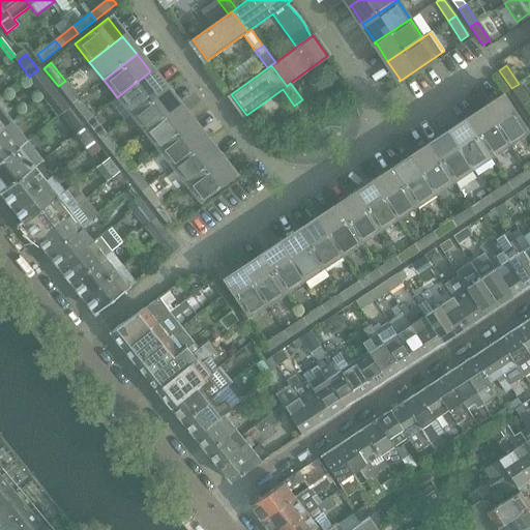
[(29,77),(27,78),(34,87),(46,79),(38,69),(29,77)]
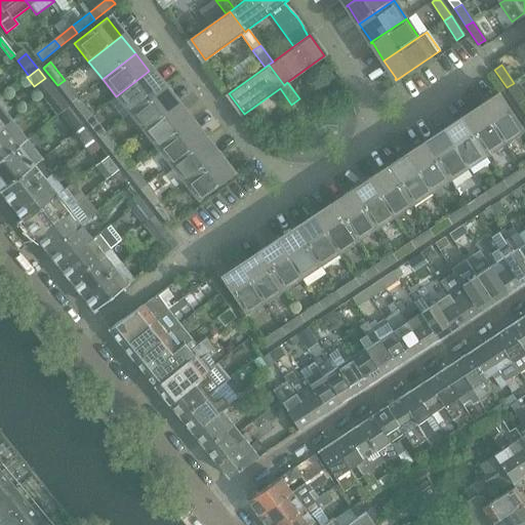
[(149,71),(116,96),(129,114),(162,88),(149,71)]
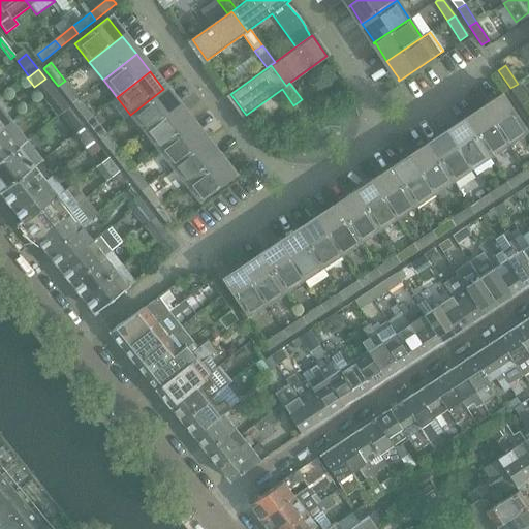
[(65,81),(58,86),(72,103),(79,98),(65,81)]
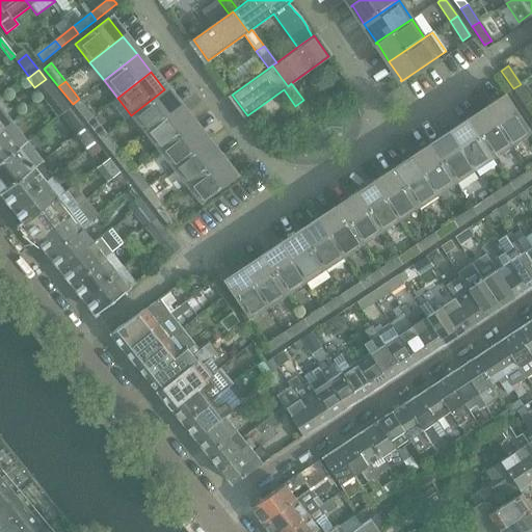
[(521,84),(513,88),(525,106),(531,102),(521,84)]
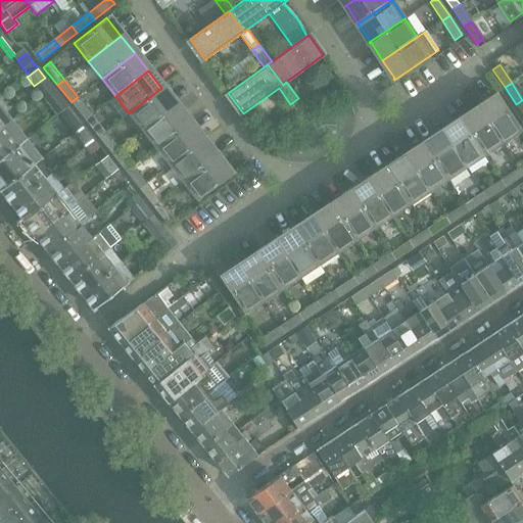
[(52,87),(42,96),(56,115),(59,113),(66,108),(67,106),(52,87)]
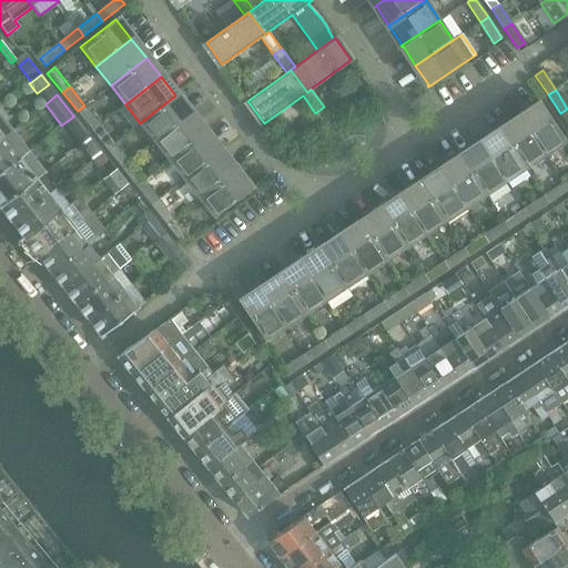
[(175,95),(140,123),(155,142),(191,114),(175,95)]
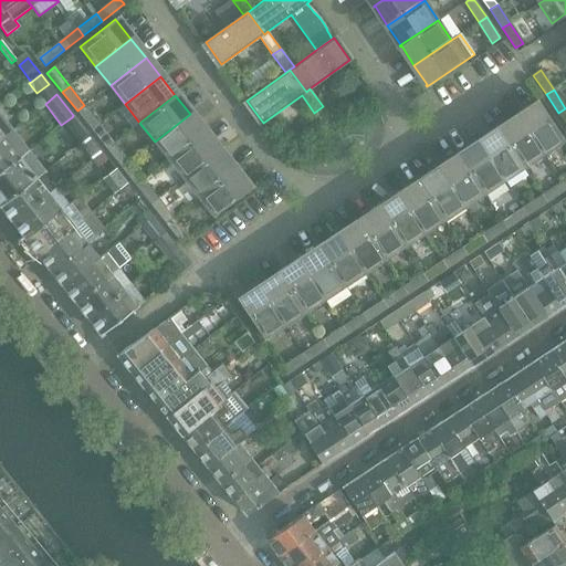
[(519,117),(544,155),(565,140),(540,103),(519,117)]
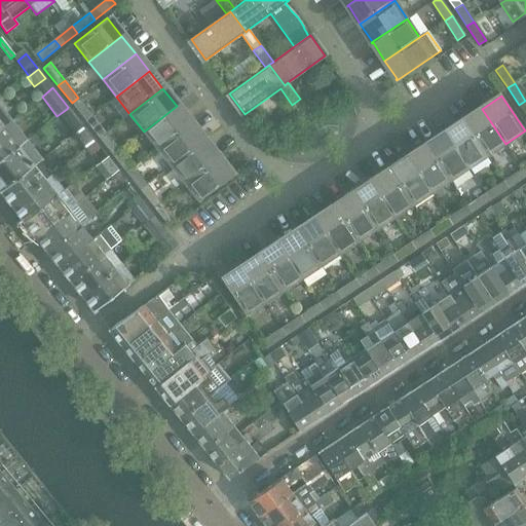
[(78,98),(72,103),(85,120),(92,115),(78,98)]
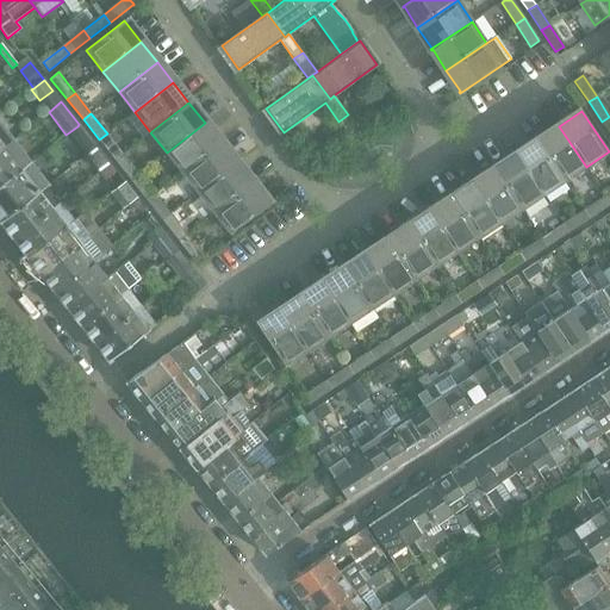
[(348,114),(338,122),(353,141),(362,135),(348,114)]
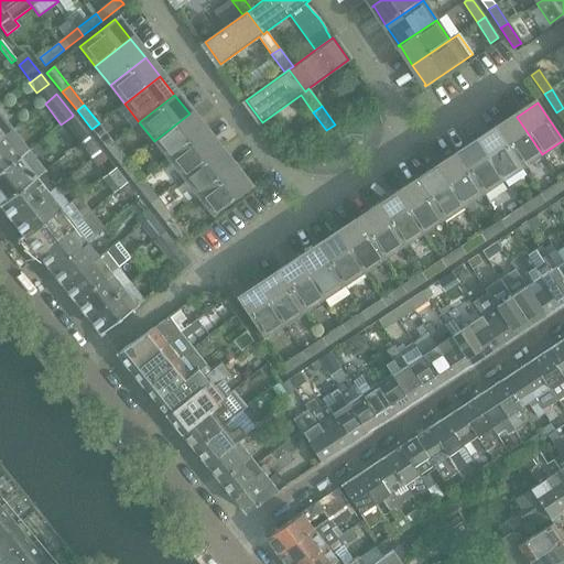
[(190,114),(154,141),(169,160),(204,132),(190,114)]
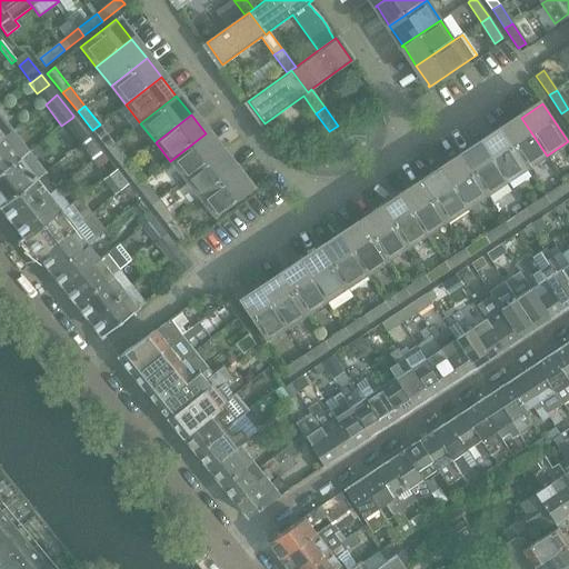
[(0,139),(11,130),(0,116),(0,139)]
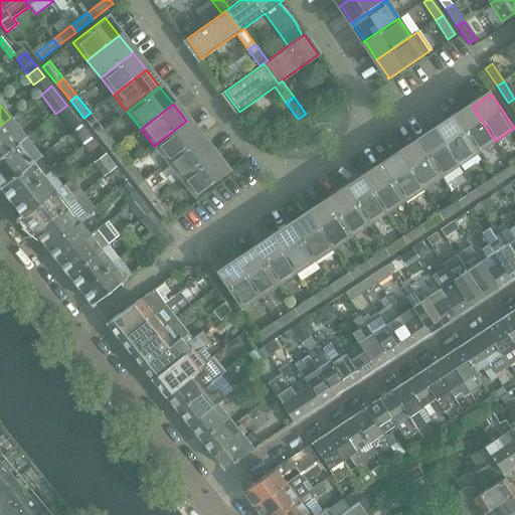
[(65,107),(58,112),(66,122),(73,117),(65,107)]
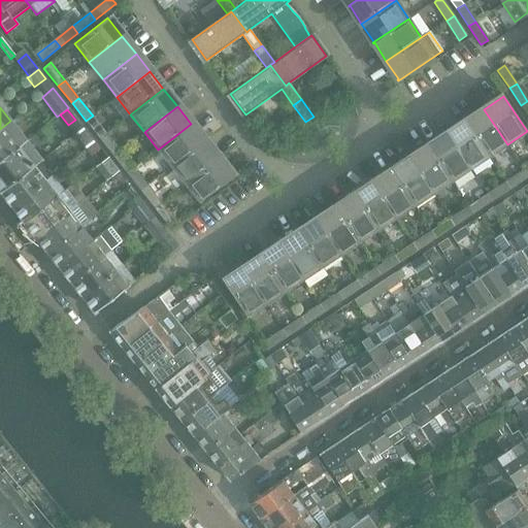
[(484,109),(465,122),(489,157),(507,144),(484,109)]
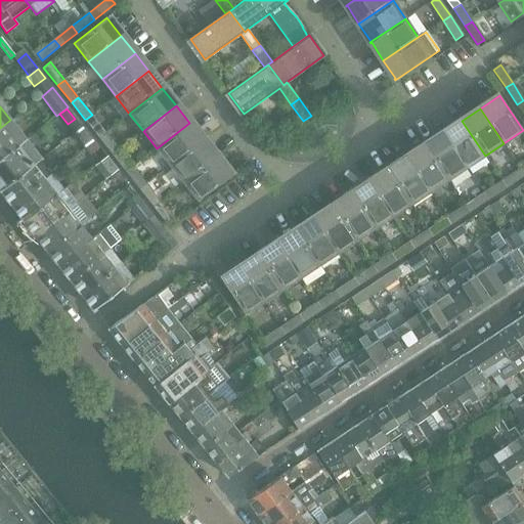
[(92,115),(85,120),(98,137),(105,132),(92,115)]
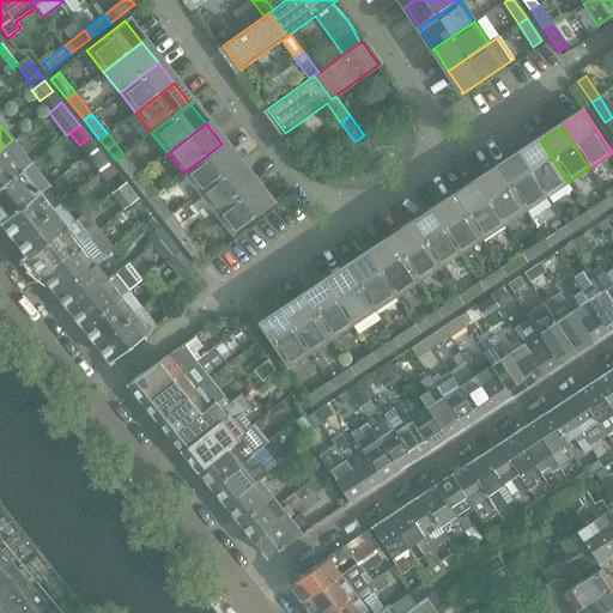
[(0,150),(0,186),(30,163),(12,140),(0,150)]
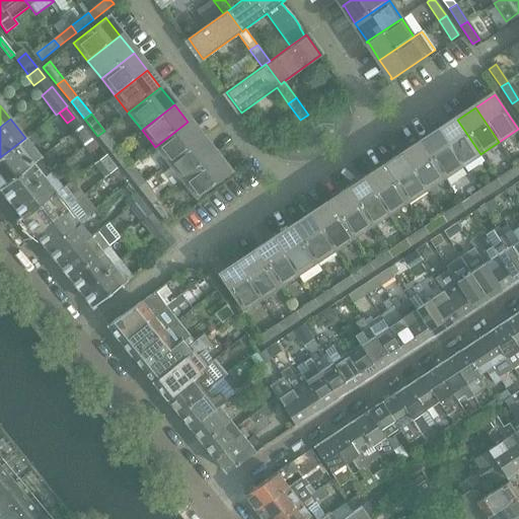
[(457,120),(439,132),(462,166),(480,154),(457,120)]
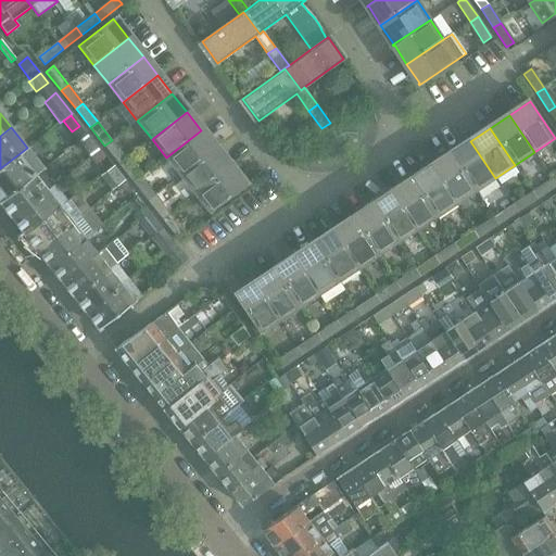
[(201,130),(166,158),(180,176),(215,149),(201,130)]
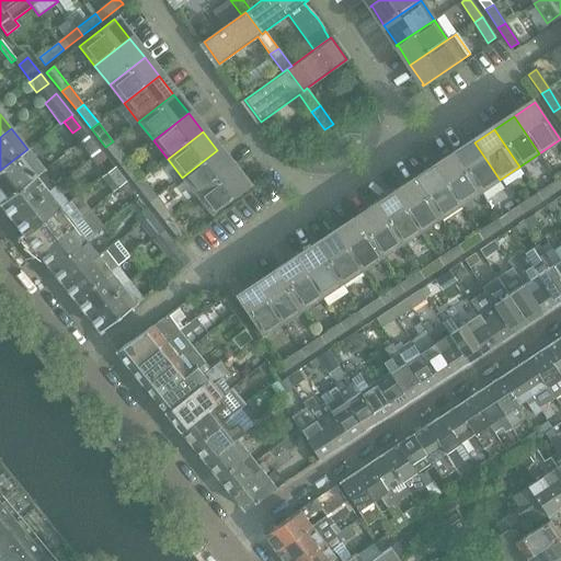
[(89,135),(79,142),(92,159),(101,151),(89,135)]
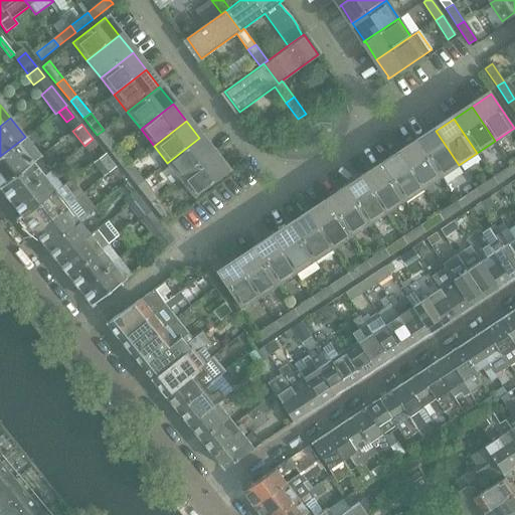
[(104,130),(97,135),(111,152),(117,147),(104,130)]
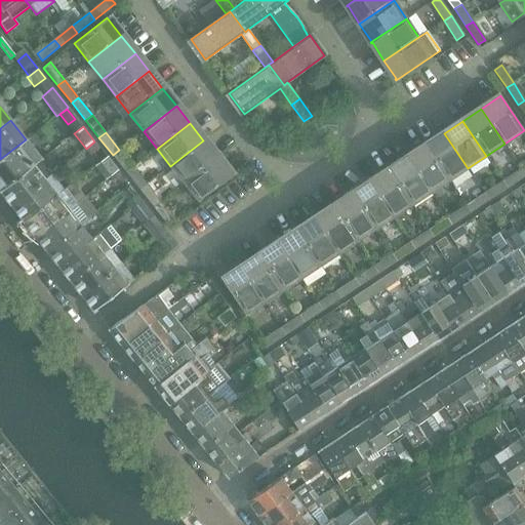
[(468,168),(444,133),(426,146),(449,180),(468,168)]
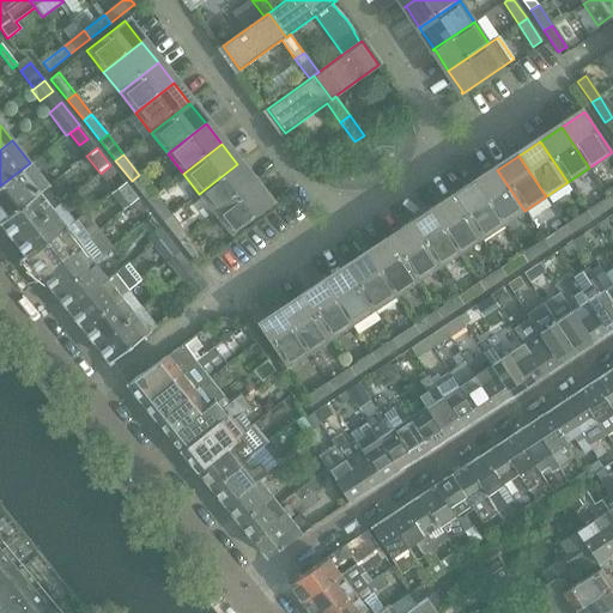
[(0,186),(0,223),(47,187),(48,186),(30,163),(0,186)]
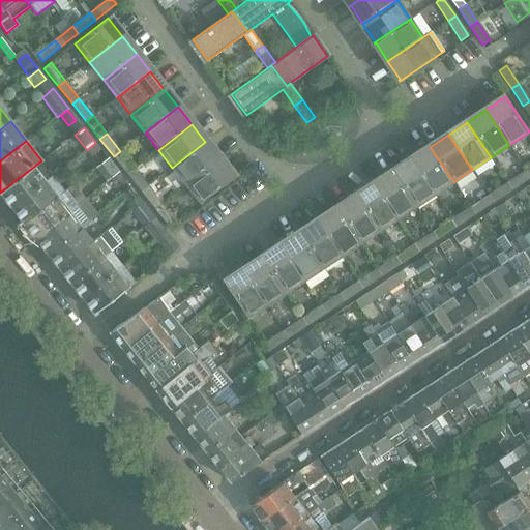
[(205,142),(172,168),(186,185),(219,159),(205,142)]
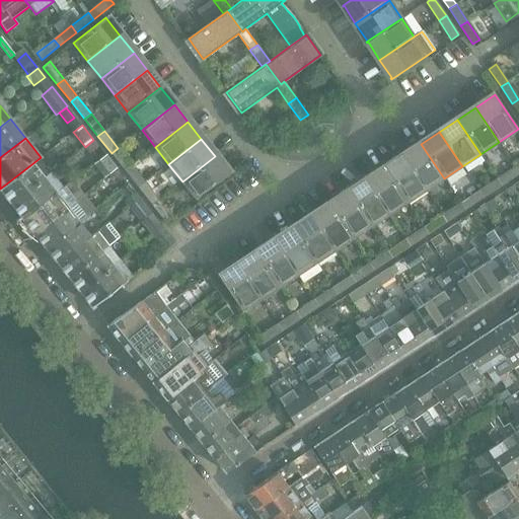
[(85,147),(84,147),(90,154),(99,146),(93,140),(85,147)]
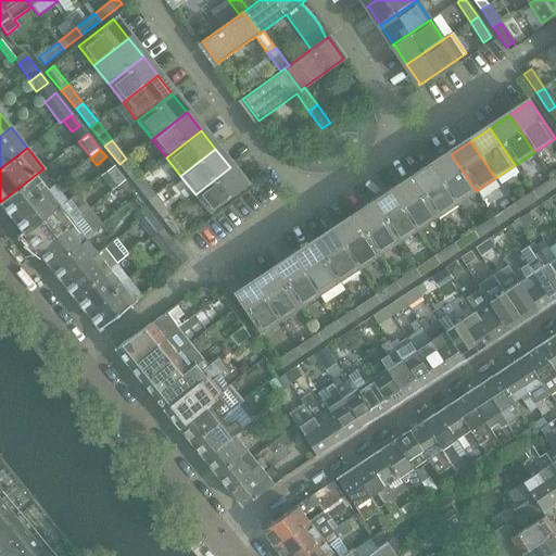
[(451,154),(431,167),(456,204),(476,191),(451,154)]
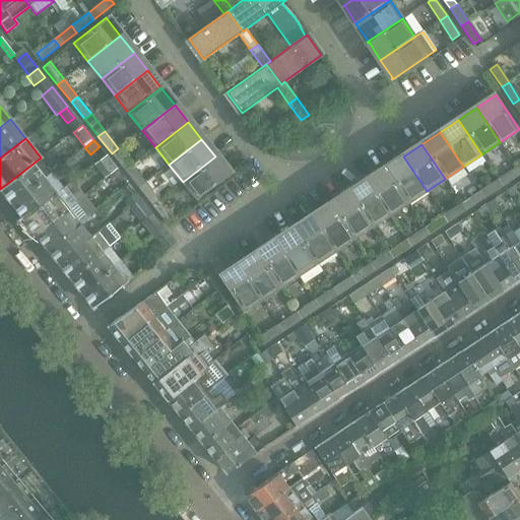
[(118,148),(112,153),(125,171),(132,166),(118,148)]
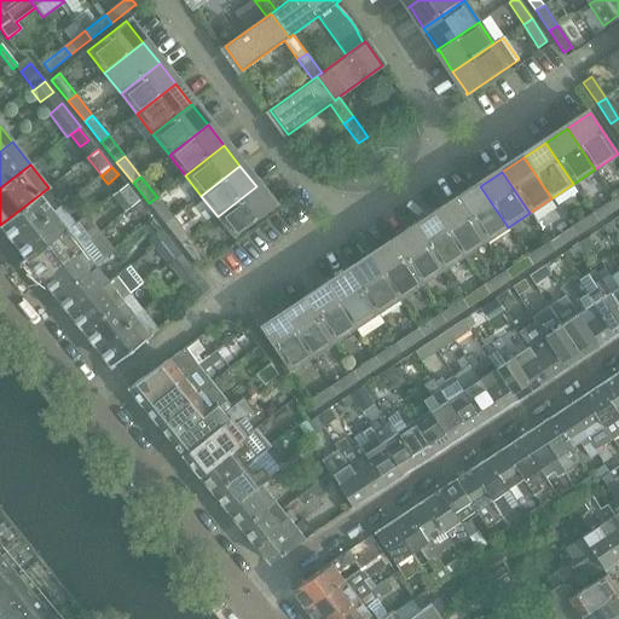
[(126,184),(111,196),(125,213),(131,208),(137,203),(138,202),(139,202),(126,184)]
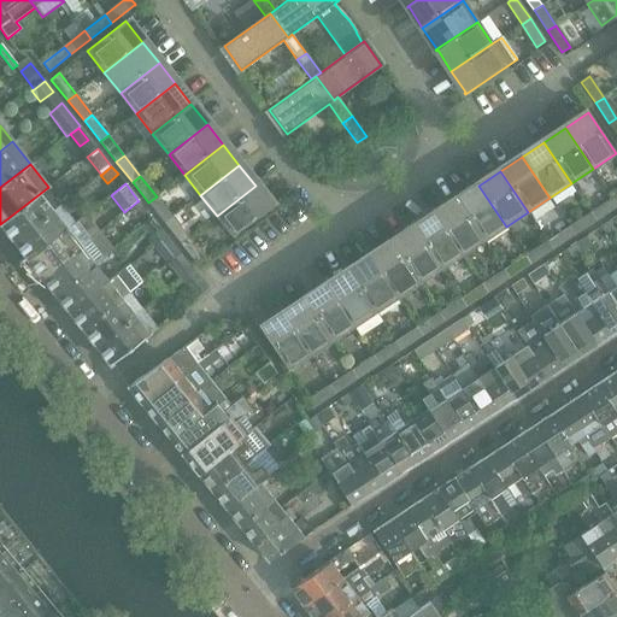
[(256,186),(217,216),(234,238),(272,206),(272,205),(271,205),(256,186)]
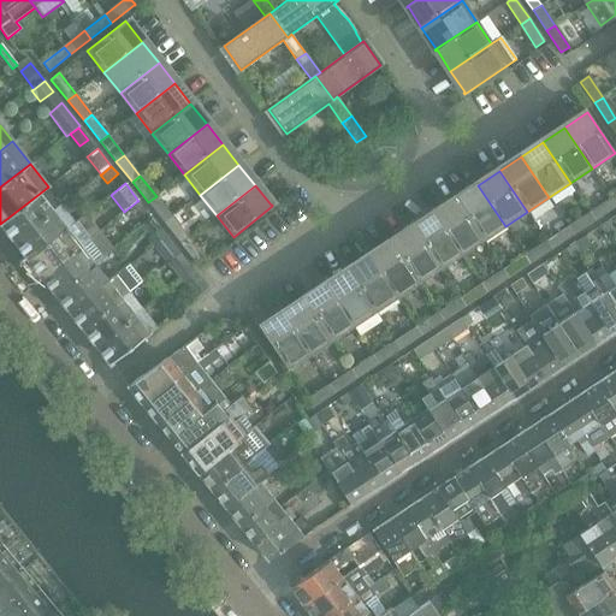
[(505,226),(478,185),(456,199),(484,240),(505,226)]
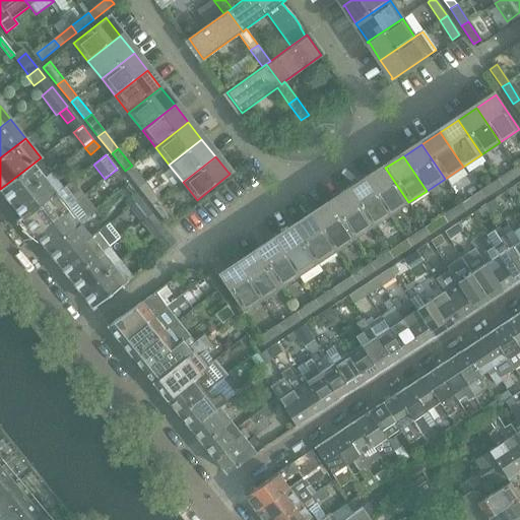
[(40,158),(0,189),(12,204),(51,174),(40,158)]
